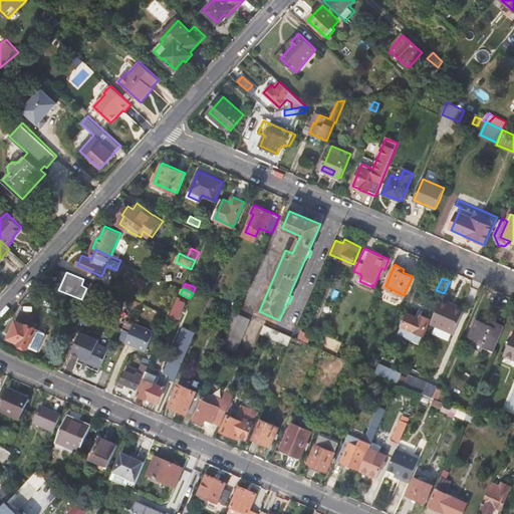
[(452,300),(443,296),(433,319),(432,321),(455,330),(464,309),(451,303),(452,300)]
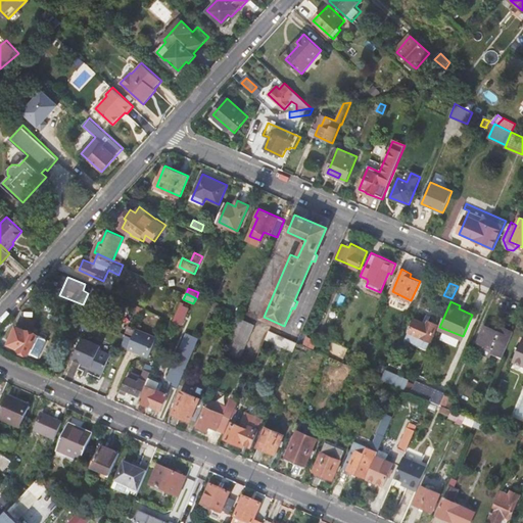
[(190,307),(181,303),(174,321),(182,325),(190,307)]
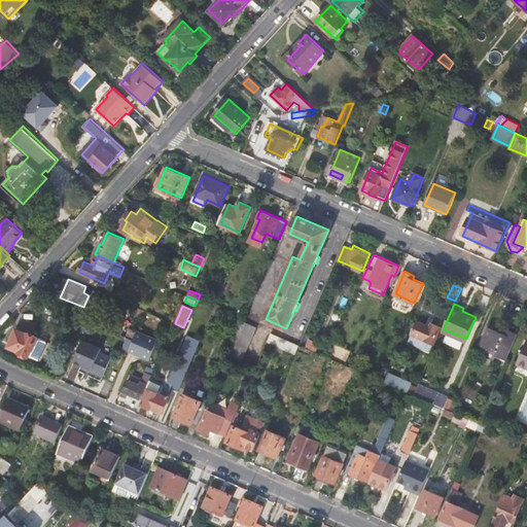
[(88,307),(86,314),(98,316),(99,309),(88,307)]
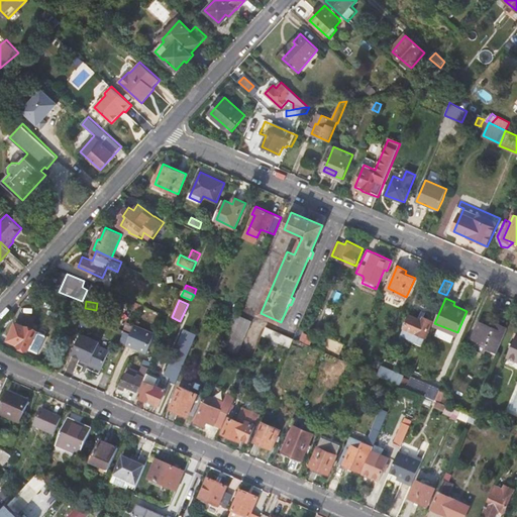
[(226,328),(231,331),(238,314),(232,312),(226,328)]
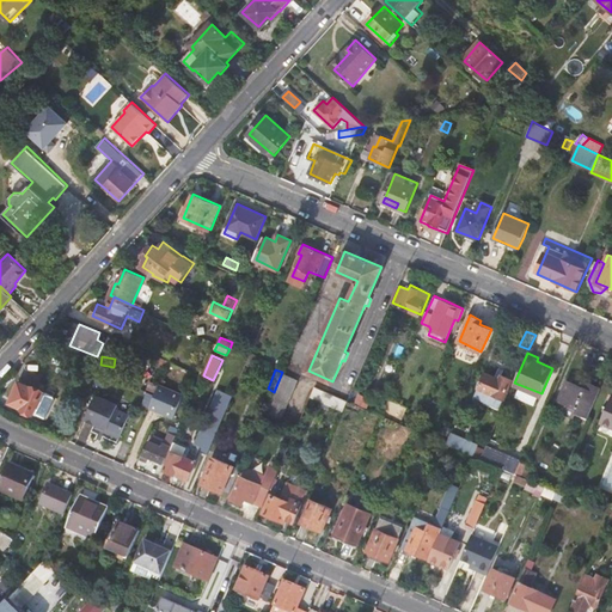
[(299,379),(283,371),(282,372),(274,392),(264,416),(280,423),(299,379)]
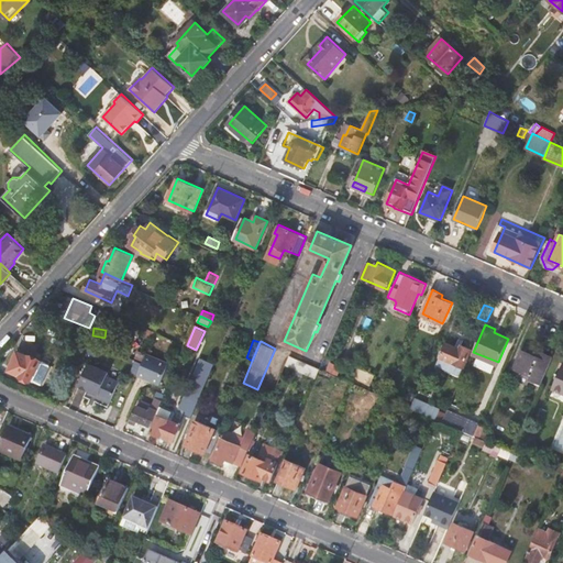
[(438,365),(462,376),(473,352),(474,350),(461,343),(459,348),(448,342),(438,365)]
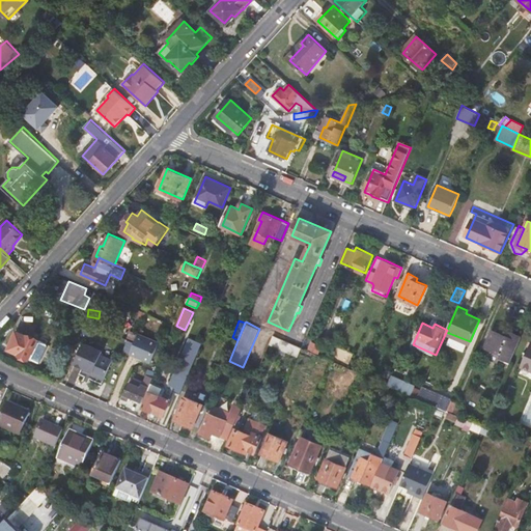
[(17,330),(9,346),(11,351),(31,359),(39,340),(17,330)]
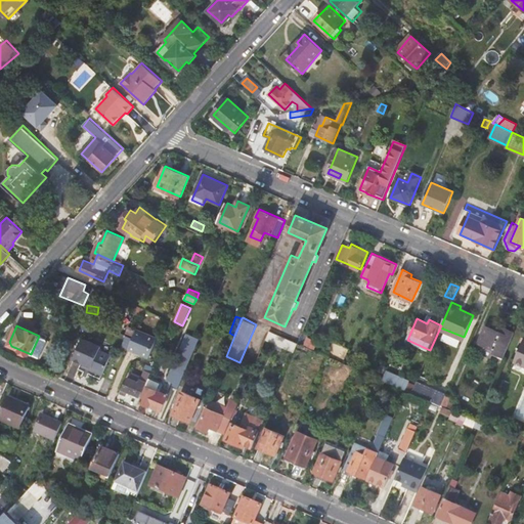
[(494,345),(507,351),(515,332),(500,325),(498,330),(487,325),(478,347),(491,353),(494,345)]
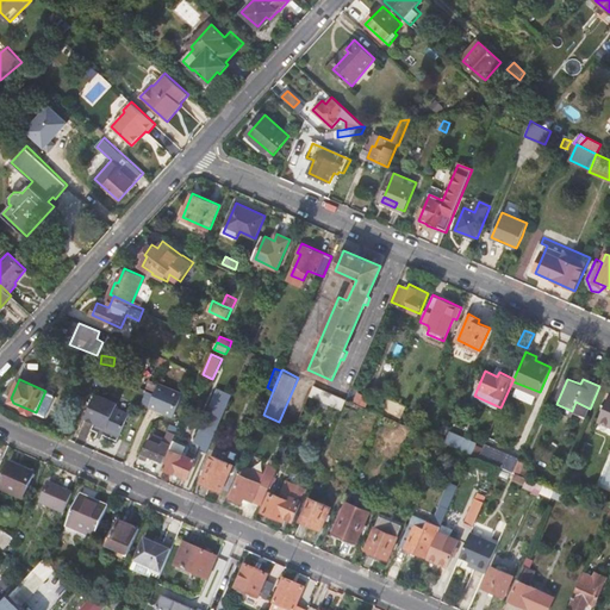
[(184,393),(160,383),(150,405),(173,416),(184,393)]
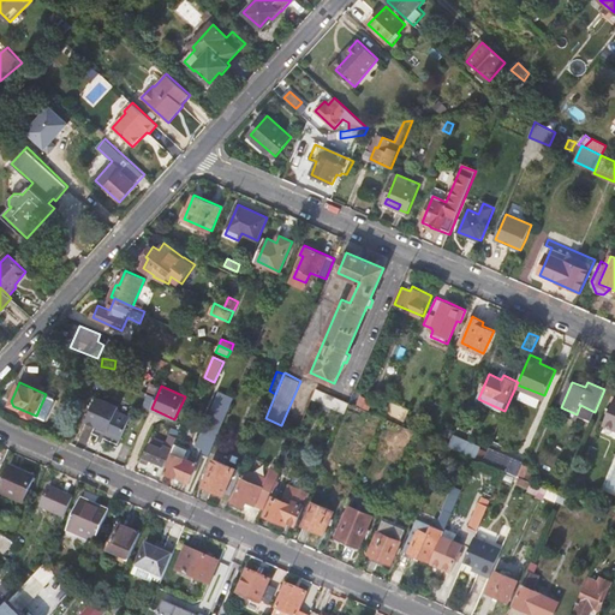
[(351,401),(317,387),(314,395),(322,399),(347,410),(351,401)]
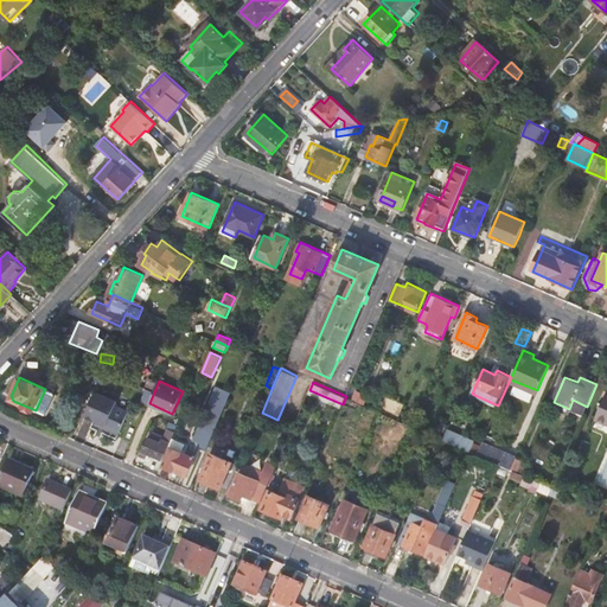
[(196,449),(205,454),(231,393),(216,387),(191,443),(197,446),(196,449)]
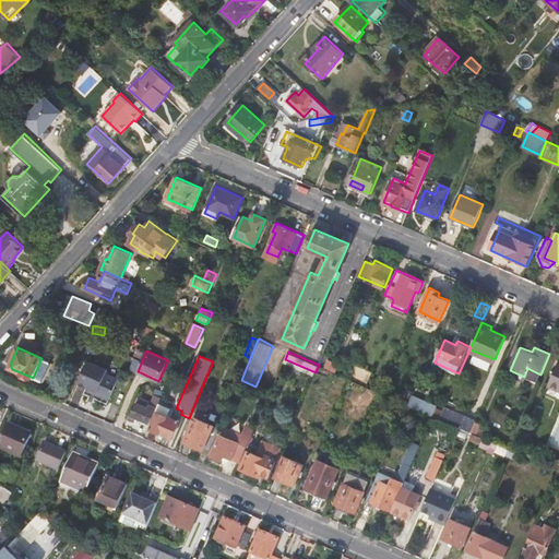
[(330,358),(325,368),(335,372),(340,363),(330,358)]
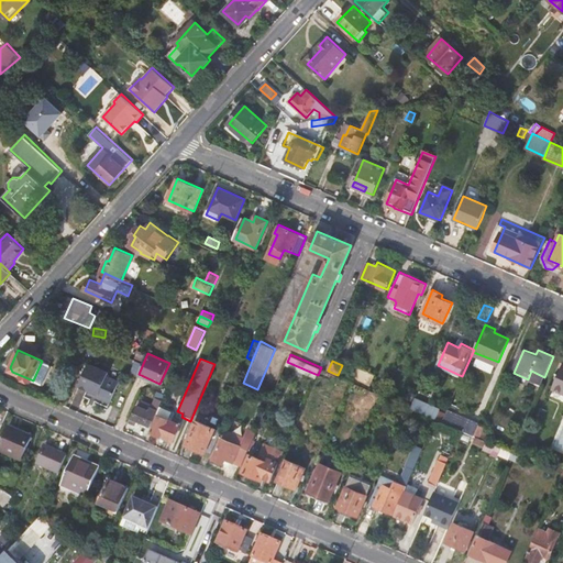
[(120,381),(108,375),(110,372),(89,363),(79,385),(90,389),(99,394),(98,396),(111,401),(120,381)]
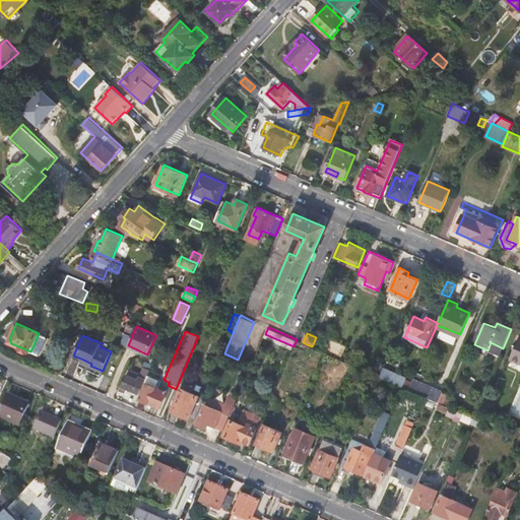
[(519,336),(511,358),(519,362),(519,336)]
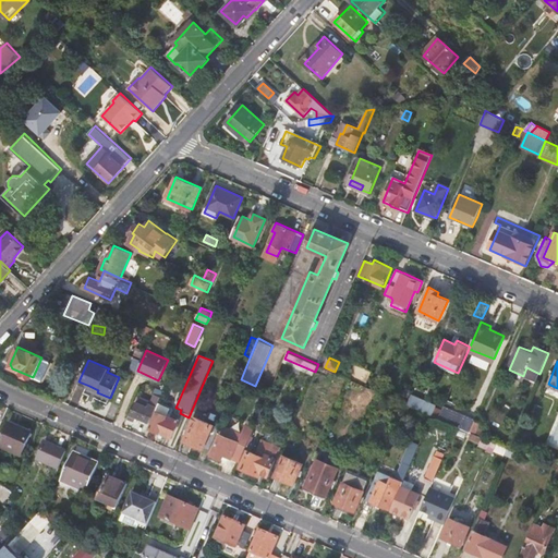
[(359,372),(352,368),(348,377),(354,380),(359,372)]
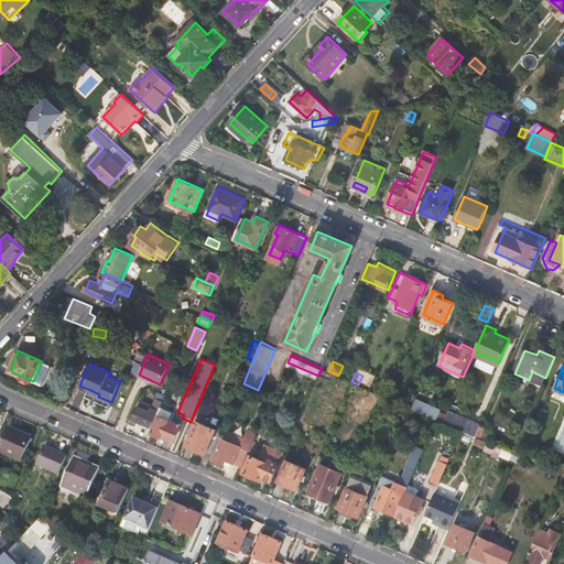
[(421,408),(440,415),(444,407),(424,398),(421,408)]
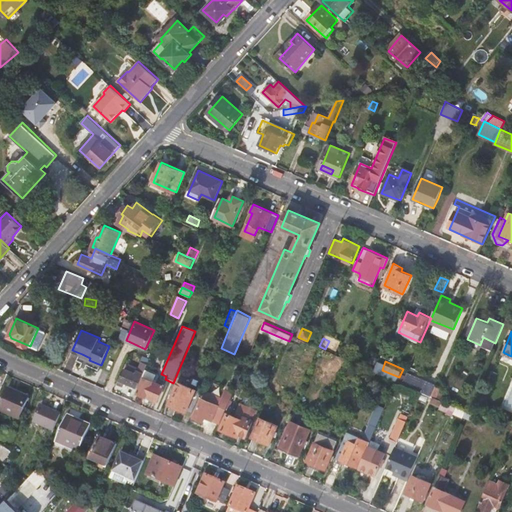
[(125,383),(138,388),(143,375),(147,367),(148,364),(141,362),(136,373),(125,369),(119,383),(124,386),(125,383)]
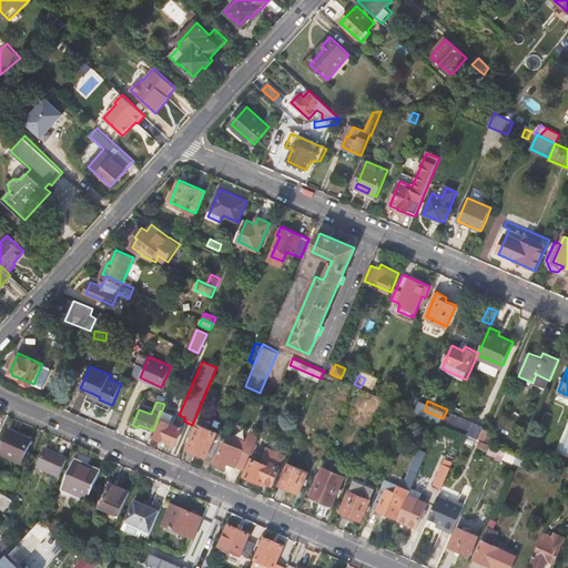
[(175,413),(163,407),(159,416),(160,417),(153,435),(175,444),(182,429),(170,424),(175,413)]
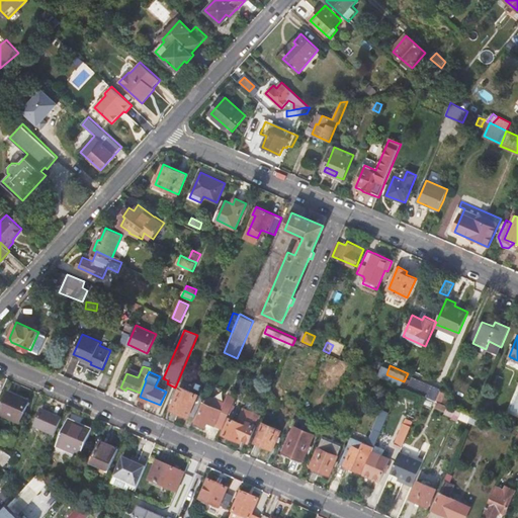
[(414,378),(410,389),(425,395),(436,400),(442,387),(434,384),(433,386),(414,378)]
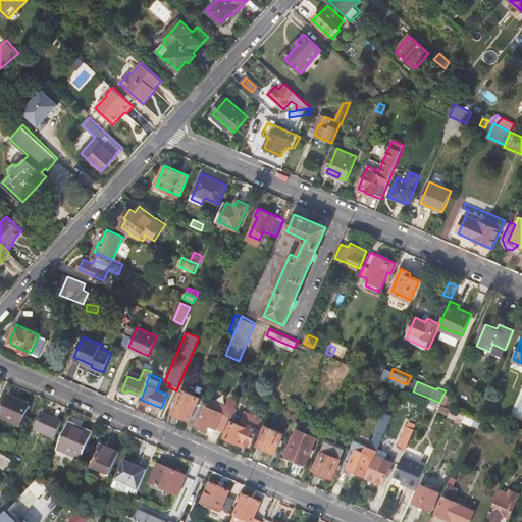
[(398,393),(401,385),(394,382),(390,389),(398,393)]
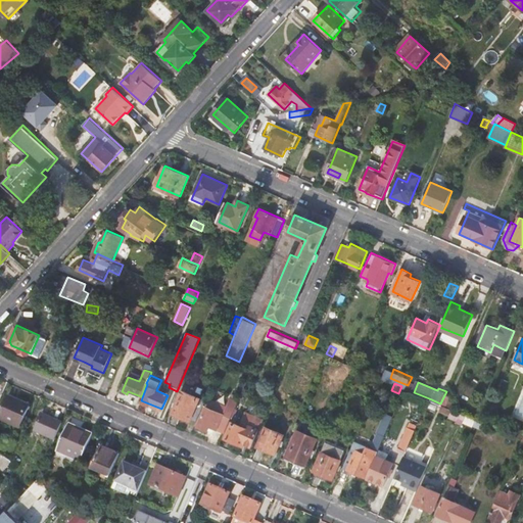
[(191,418),(197,421),(210,390),(204,387),(200,397),(182,390),(173,413),(190,421),(191,418)]
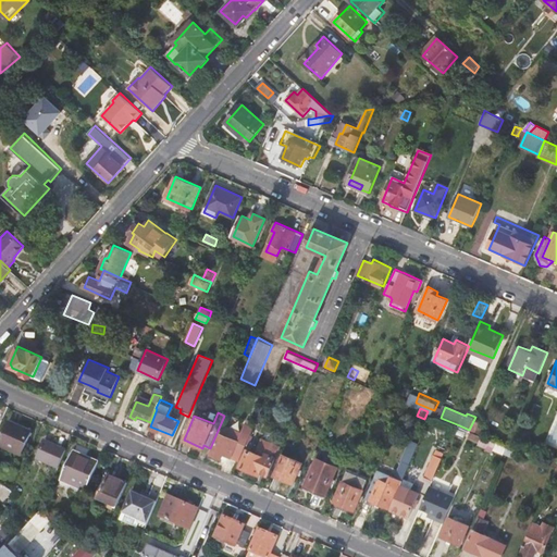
[(384,418),(397,424),(401,416),(394,412),(392,416),(386,412),(384,418)]
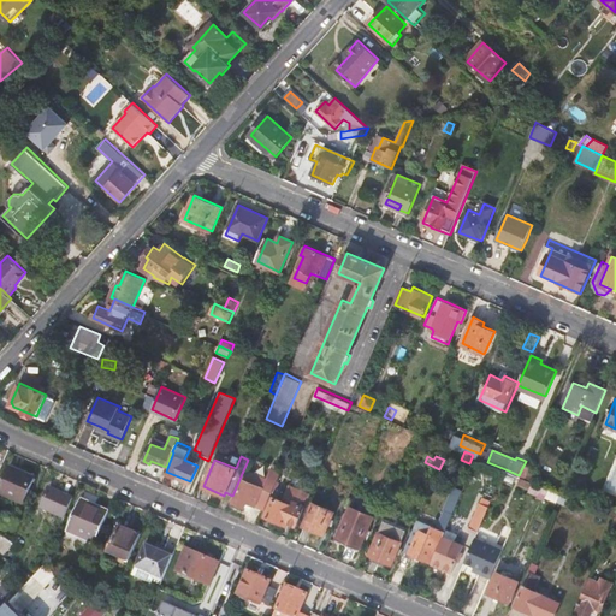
[(544,468),(526,461),(519,475),(533,481),(561,493),(564,484),(561,481),(566,471),(546,462),(544,468)]
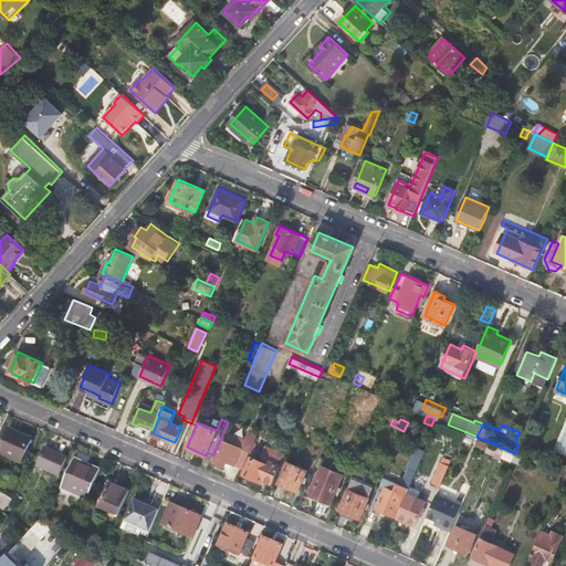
[(10,428),(0,452),(23,463),(33,438),(10,428)]
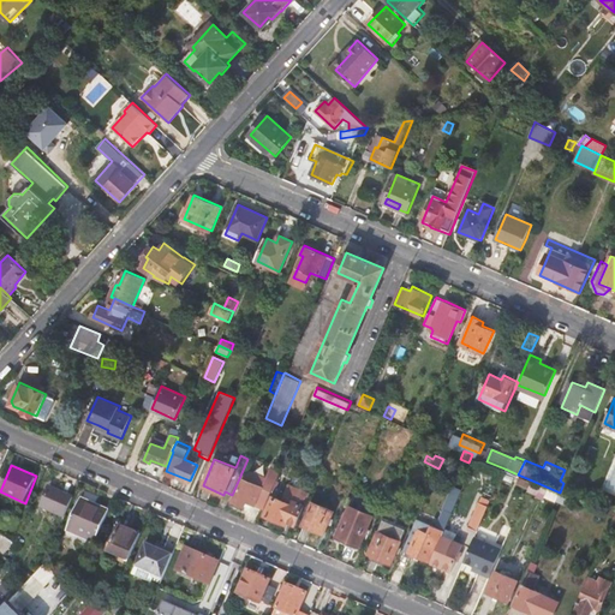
[(257,503),(266,507),(272,494),(278,481),(281,472),(270,467),(262,487),(243,478),(233,500),(245,505),(248,500),(256,503),(257,503)]
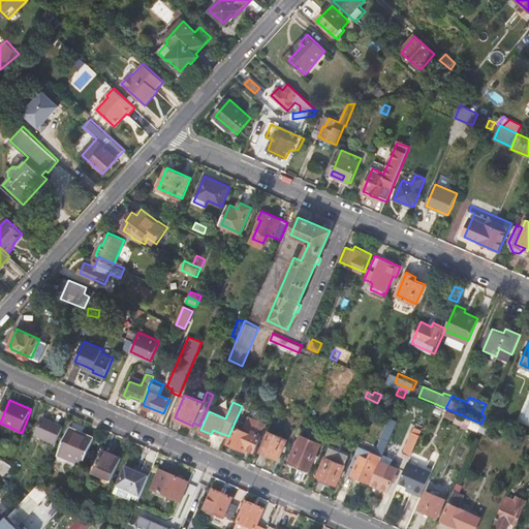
[(444,415),(455,419),(458,413),(447,409),(444,415)]
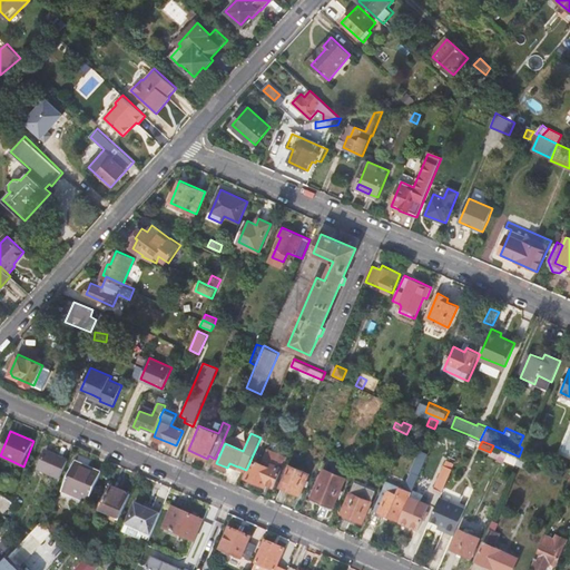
[(505,460),(516,464),(516,463),(519,457),(493,445),(490,452),(489,454),(504,461),(505,460)]
